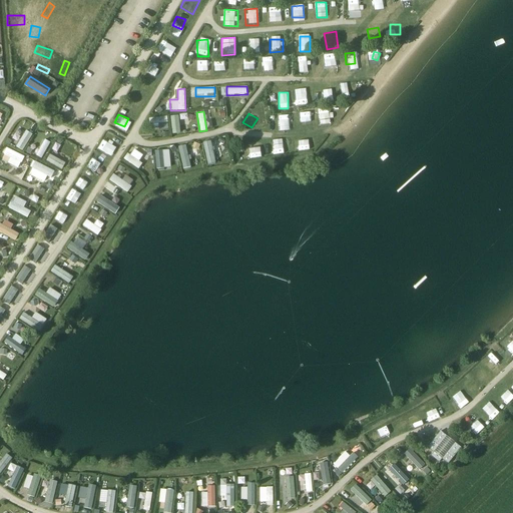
[(151,131),(168,126),(165,115),(148,119),(151,131)]
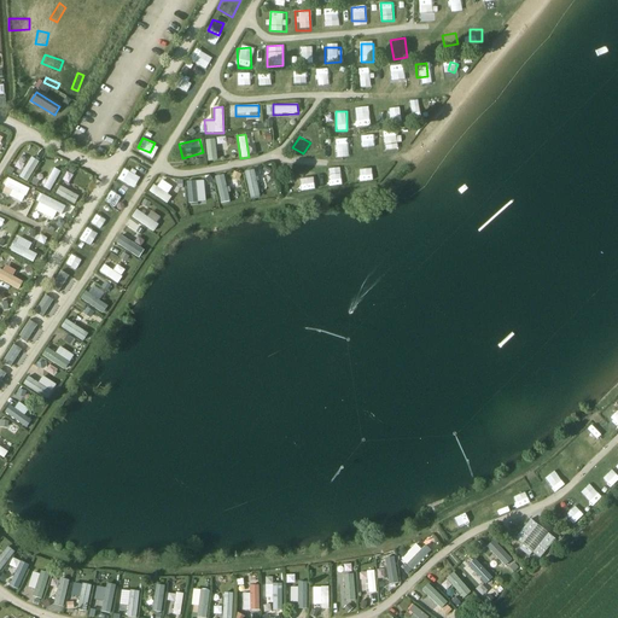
[(208,159),(216,158),(216,152),(223,152),(222,139),(207,140),(208,159)]
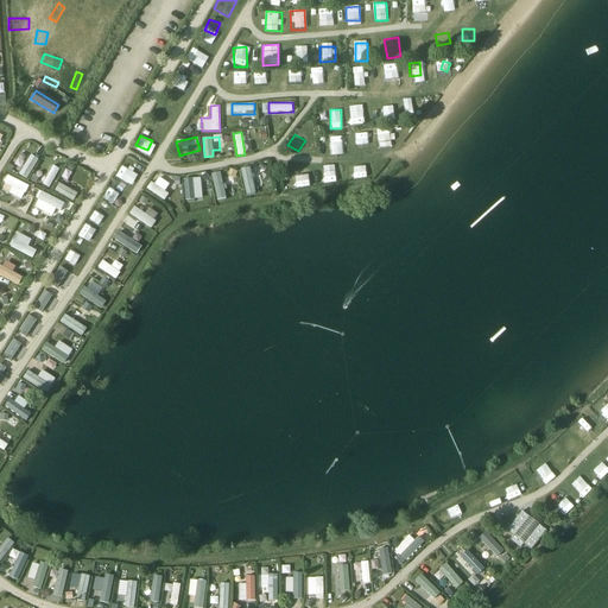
[(16,169),(29,175),(37,158),(24,152),(16,169)]
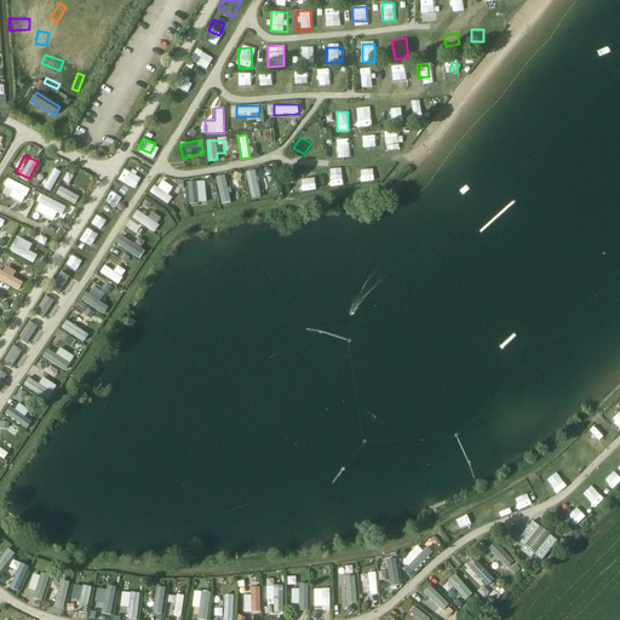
[(126,189),(136,164),(128,161),(118,185),(126,189)]
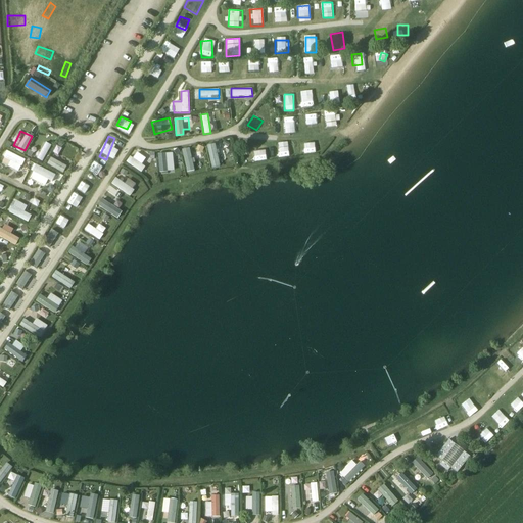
[(43,161),(50,144),(44,141),(37,158),(43,161)]
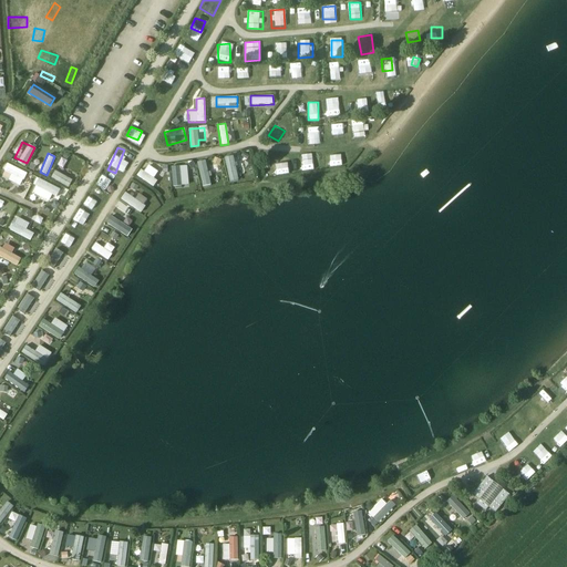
[(34,166),(40,158),(35,155),(30,163),(34,166)]
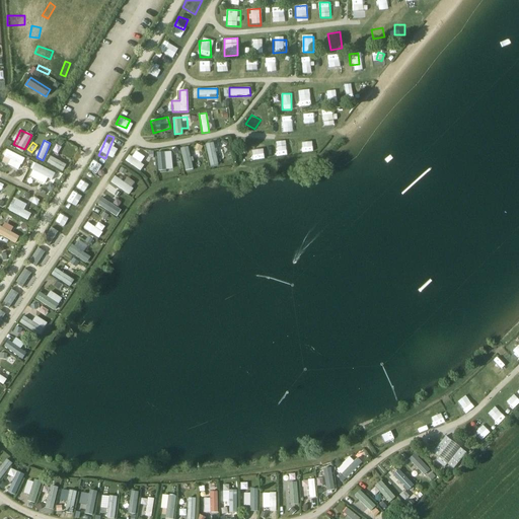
[(205,144),(210,166),(218,164),(213,142),(205,144)]
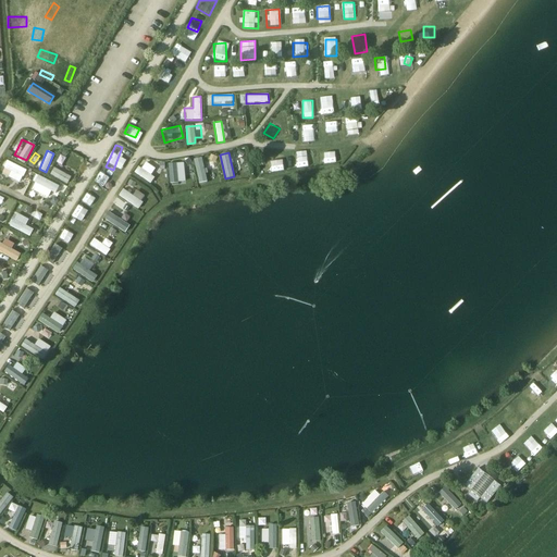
[(194,159),(198,184),(208,182),(202,157),(194,159)]
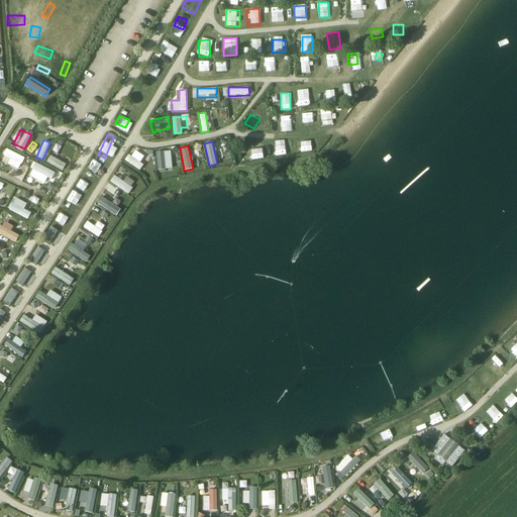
[(5,148),(3,156),(10,159),(7,165),(19,170),(24,157),(5,148)]
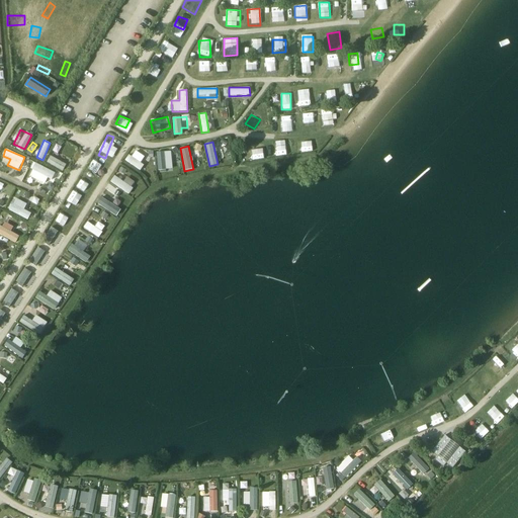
[(133,149),(124,160),(140,171),(148,160),(133,149)]
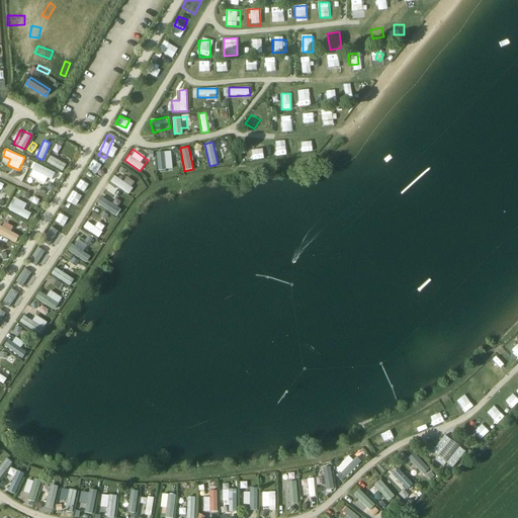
[(156,152),(157,170),(172,169),(171,151),(156,152)]
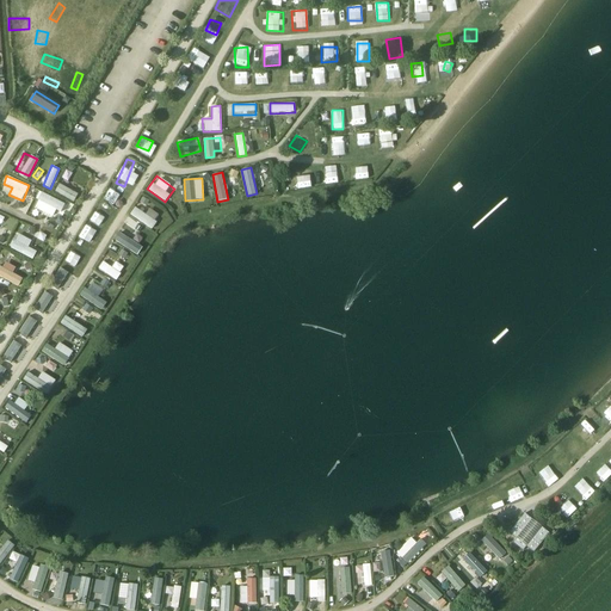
[(59,184),(55,191),(74,202),(79,195),(59,184)]
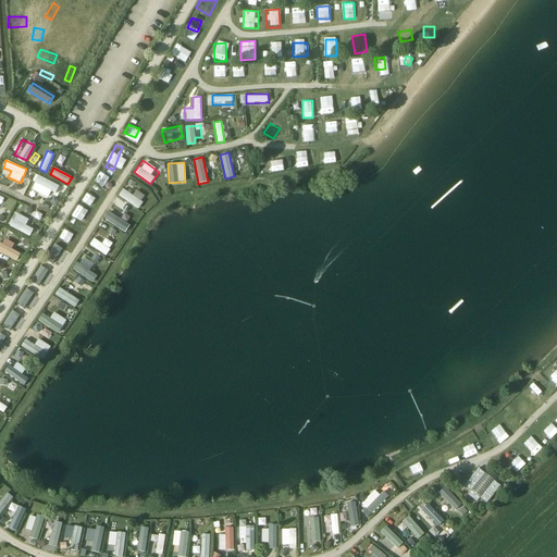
[(91,185),(102,192),(111,177),(99,171),(91,185)]
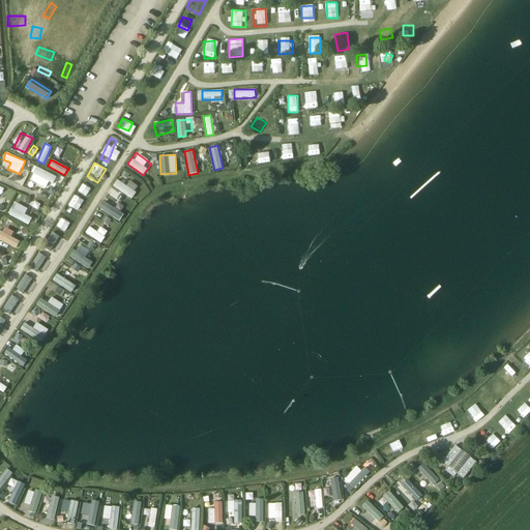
[(36,167),(29,181),(49,190),(56,177),(36,167)]
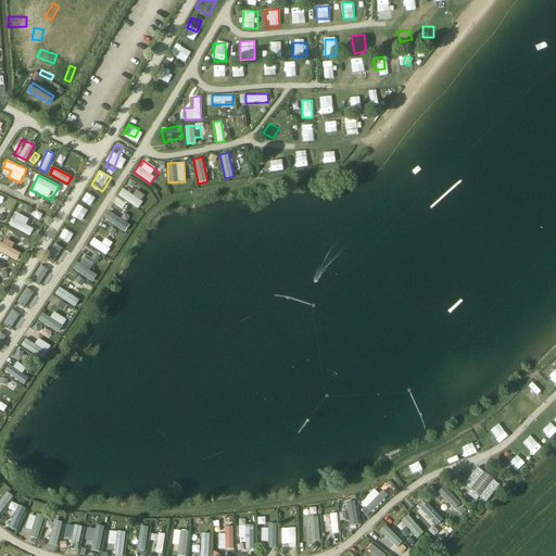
[(137,209),(146,197),(136,189),(133,194),(123,188),(117,194),(137,209)]
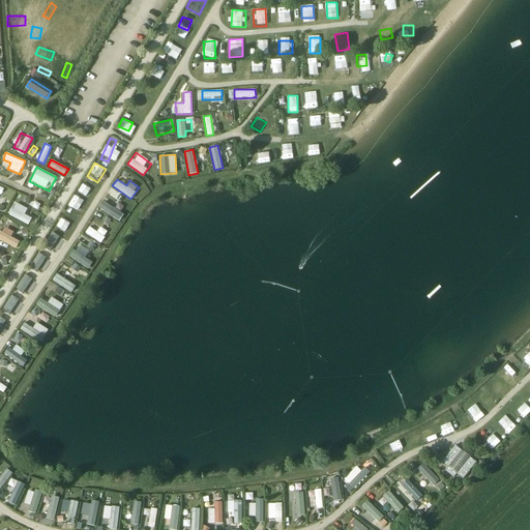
[(88,196),(91,192),(82,185),(79,189),(88,196)]
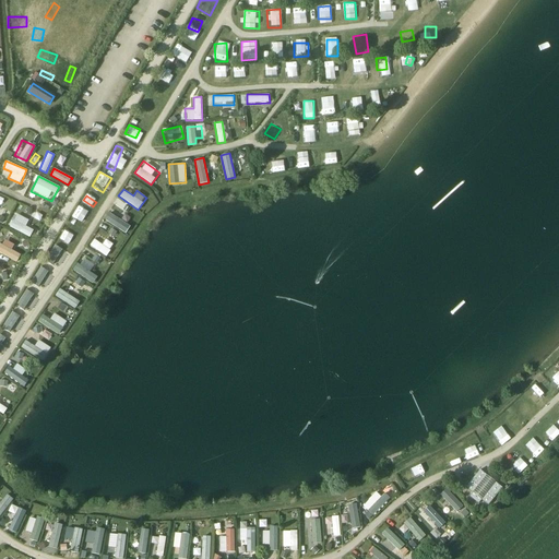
[(78,223),(90,209),(82,203),(71,217),(78,223)]
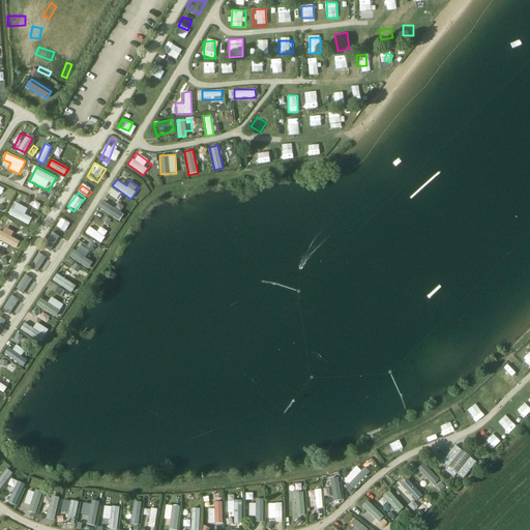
[(17,203),(9,215),(28,225),(31,218),(24,214),(27,208),(17,203)]
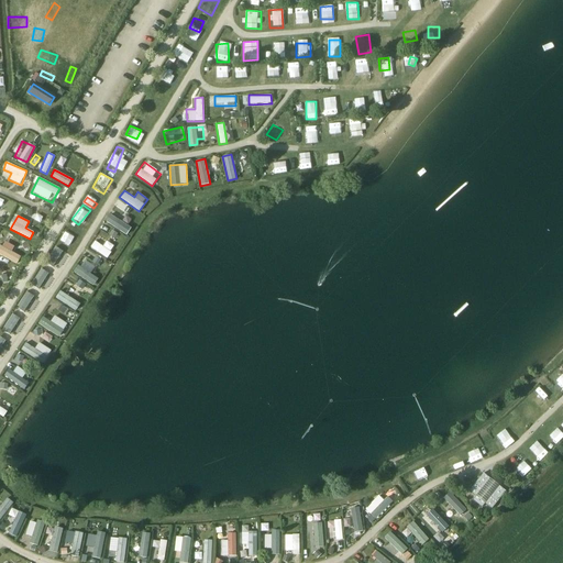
[(119,222),(116,228),(123,231),(125,227),(119,222)]
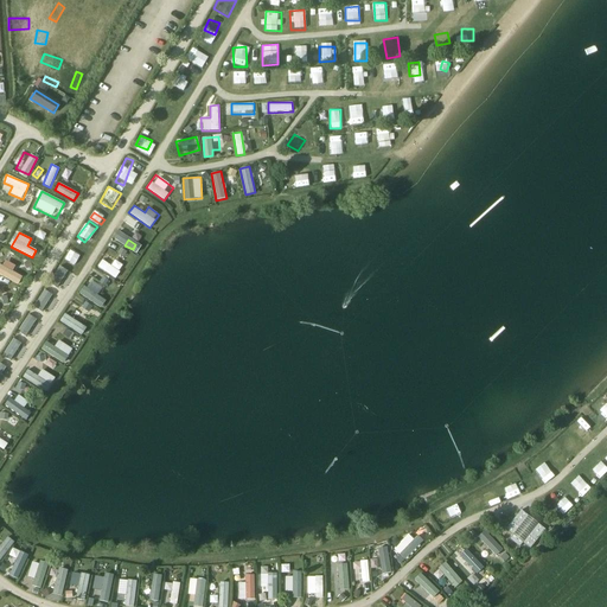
[(123,266),(114,259),(110,264),(102,259),(96,266),(114,279),(123,266)]
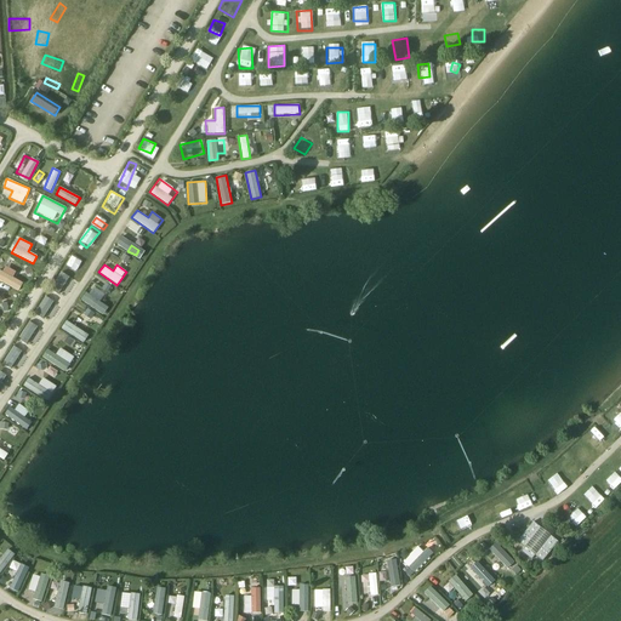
[(0,269),(0,280),(17,292),(22,284),(0,269)]
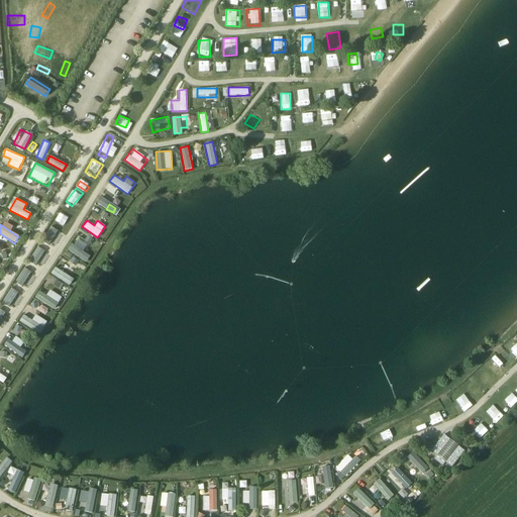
[(55,267),(50,273),(70,286),(74,279),(55,267)]
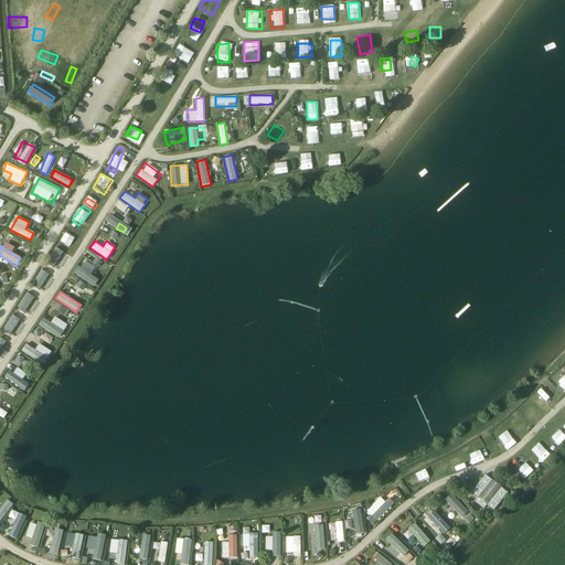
[(38,326),(60,338),(67,323),(53,317),(51,321),(42,317),(38,326)]
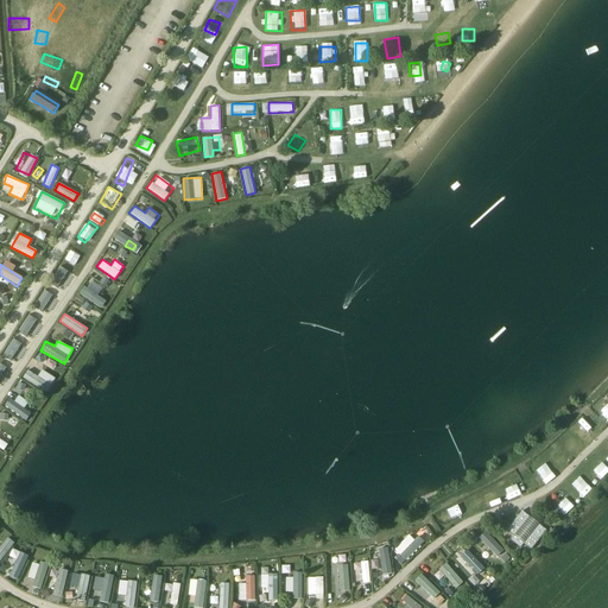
[(40,369),(37,377),(26,369),(21,378),(46,392),(55,378),(40,369)]
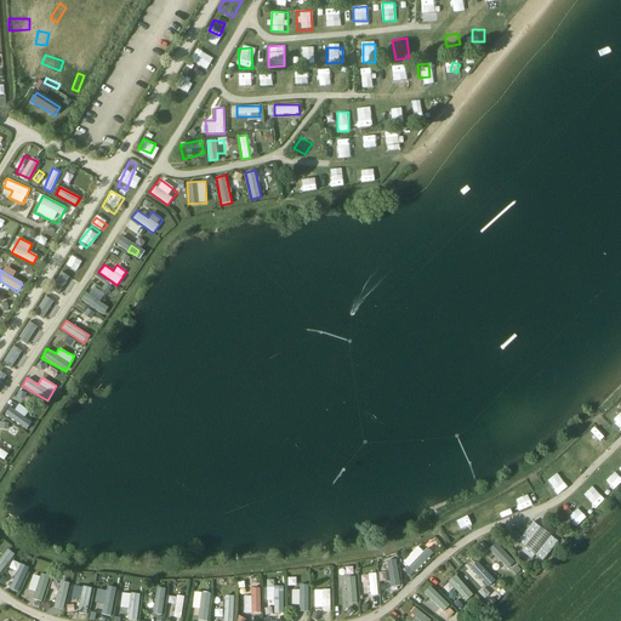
[(13,410),(9,406),(4,414),(26,431),(32,422),(26,417),(28,412),(17,405),(13,410)]
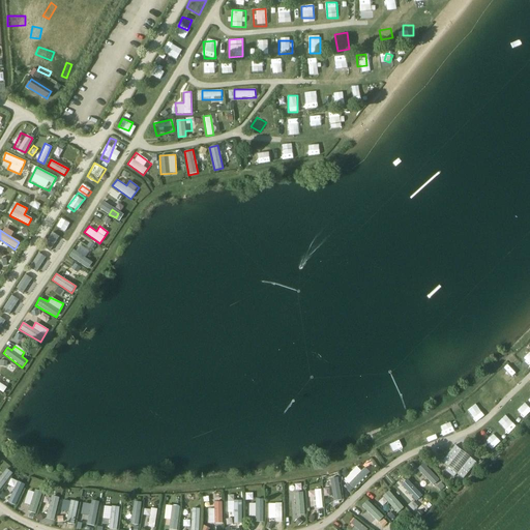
[(502,378),(511,387),(521,379),(511,370),(502,378)]
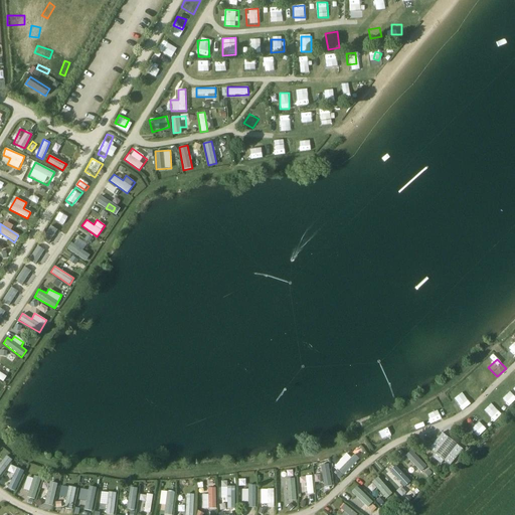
[(466,397),(458,402),(461,406),(469,401),(466,397)]
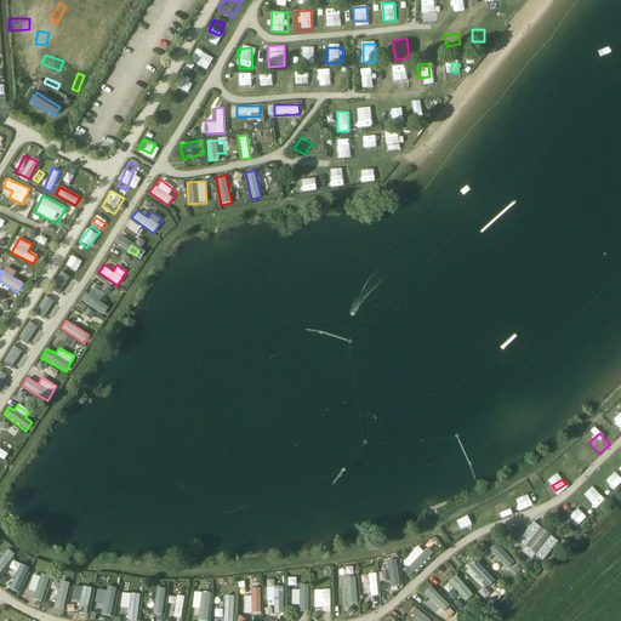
[(597,506),(604,499),(593,486),(585,494),(597,506)]
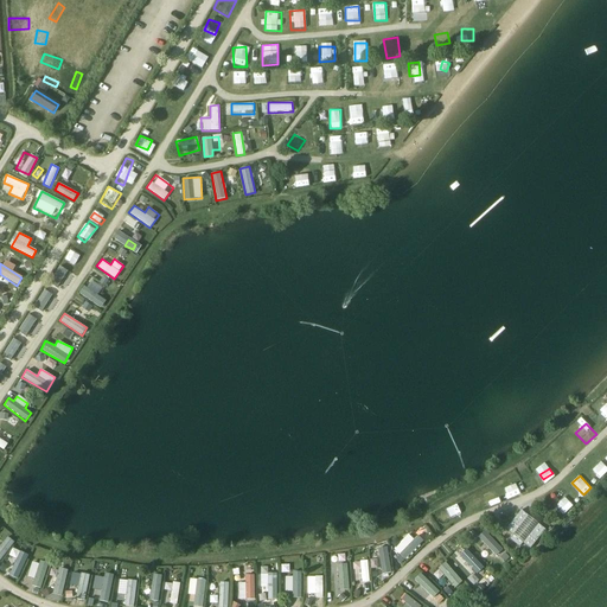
[(508,498),(521,494),(517,484),(504,487),(508,498)]
